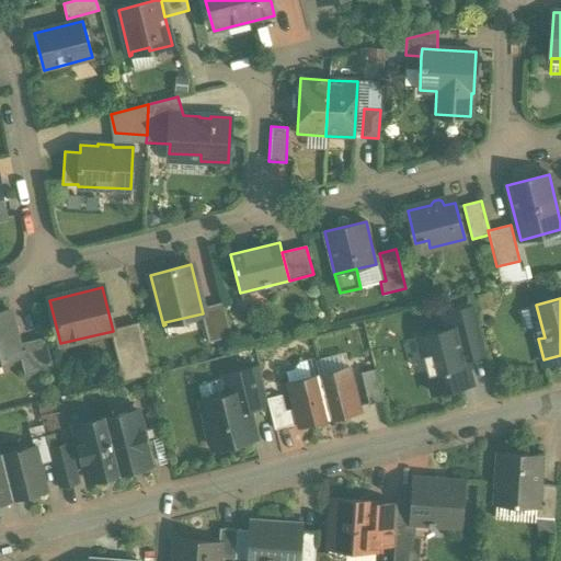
[(222,302),(206,307),(209,318),(203,319),(208,342),(231,336),(222,302)]
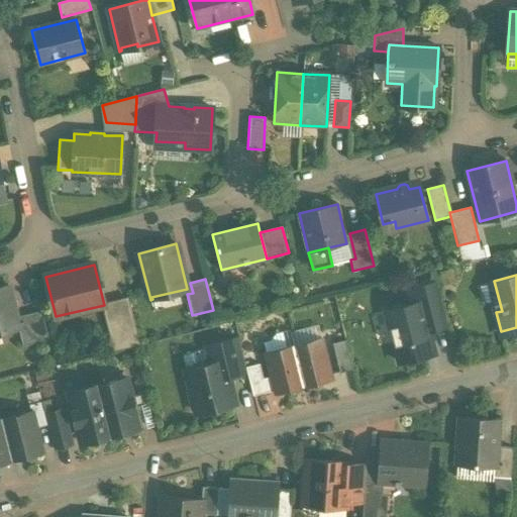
[(409,302),(381,309),(397,365),(436,354),(429,330),(446,325),(433,279),(405,287),(409,302)]
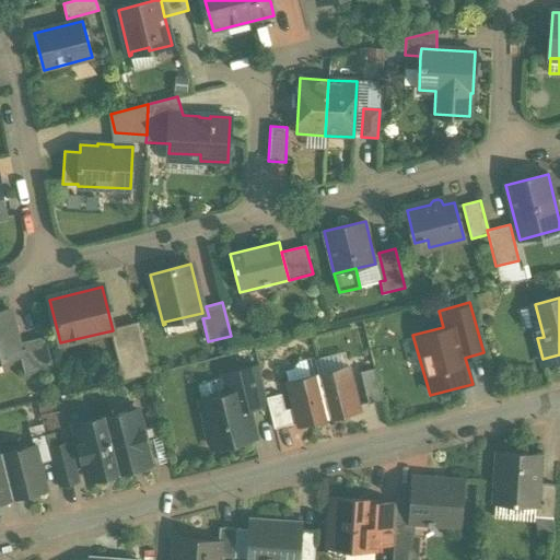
[(10,310),(0,312),(0,360),(20,356),(21,356),(19,343),(10,310)]
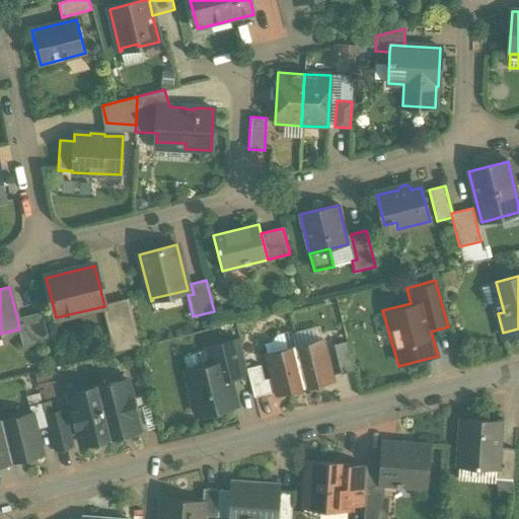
[(130,305),(103,311),(114,353),(141,346),(130,305)]
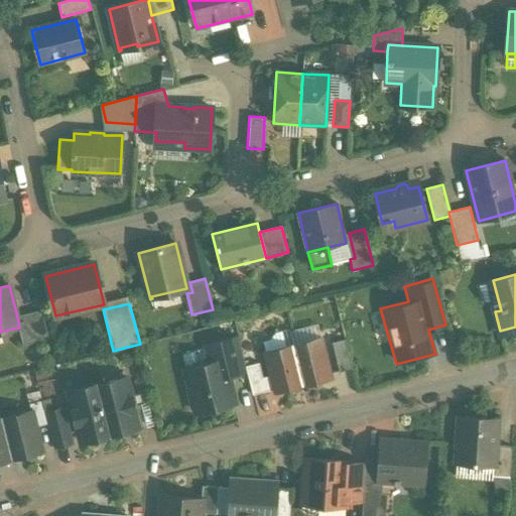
[(41,310),(17,316),(19,328),(18,328),(23,346),(49,340),(41,310)]
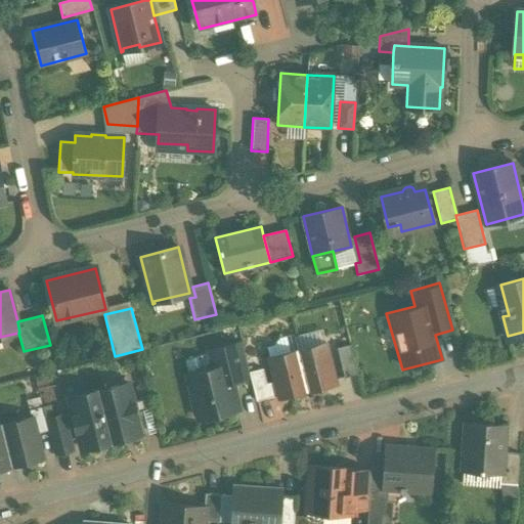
[(242,343),(210,351),(215,368),(226,366),(230,382),(250,377),(249,373),(242,343)]
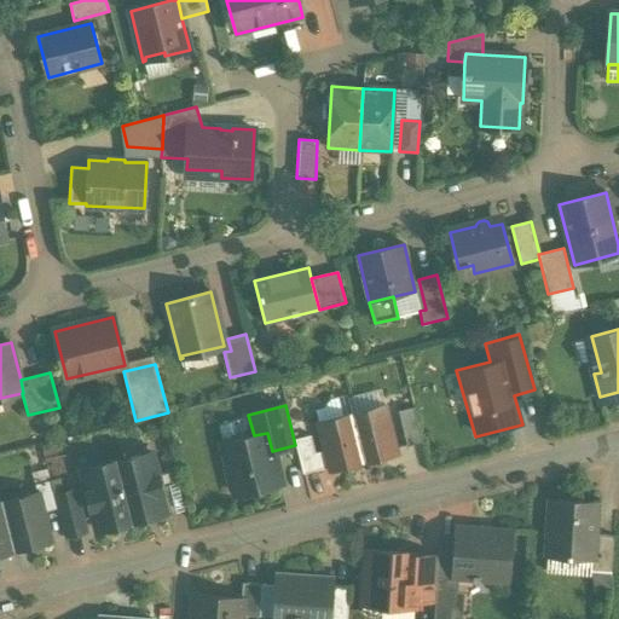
[(385,405),(352,414),(364,462),(397,453),(385,405)]
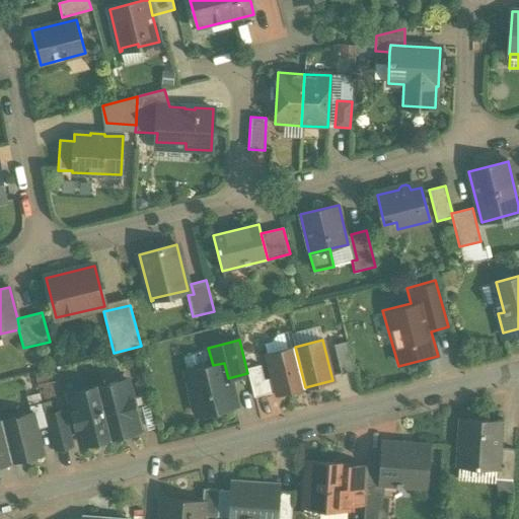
[(347,342),(334,345),(342,374),(354,371),(347,342)]
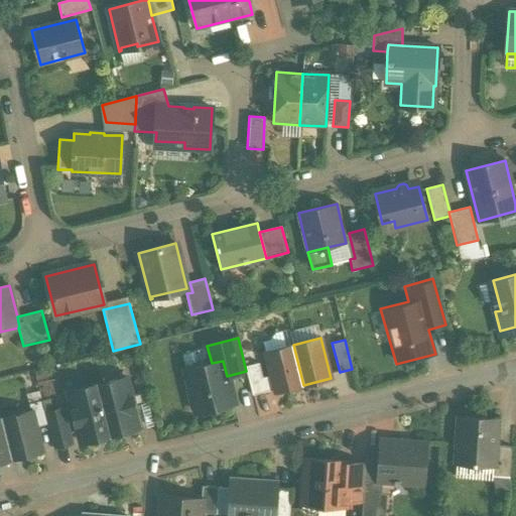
[(293,345),(265,352),(275,392),(303,385),(293,345)]
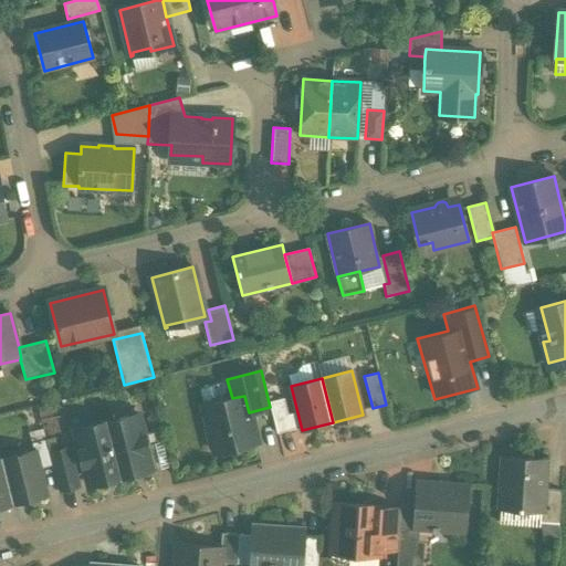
[(232,398),(203,406),(209,427),(207,430),(211,447),(215,449),(216,452),(257,442),(249,412),(244,396),(232,398)]
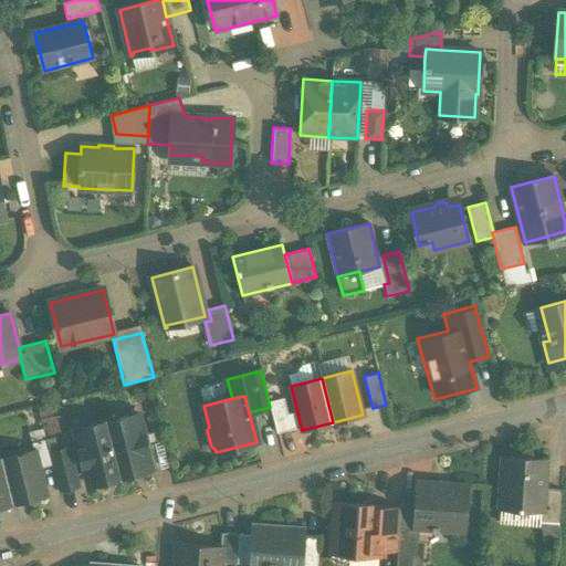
[(284,398),(269,402),(270,407),(278,433),(292,430),(284,398)]
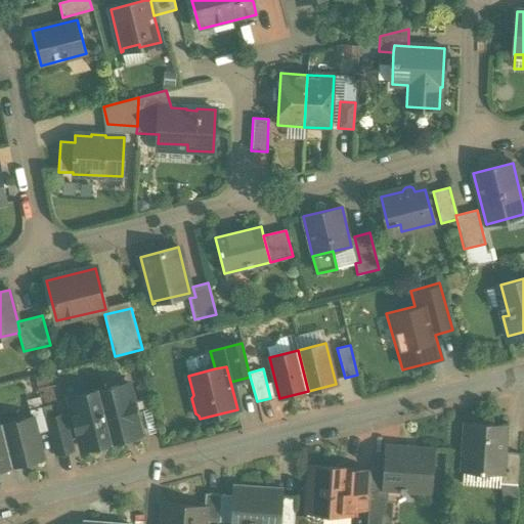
[(129,384),(103,390),(116,440),(141,433),(136,411),(133,402),(129,384)]
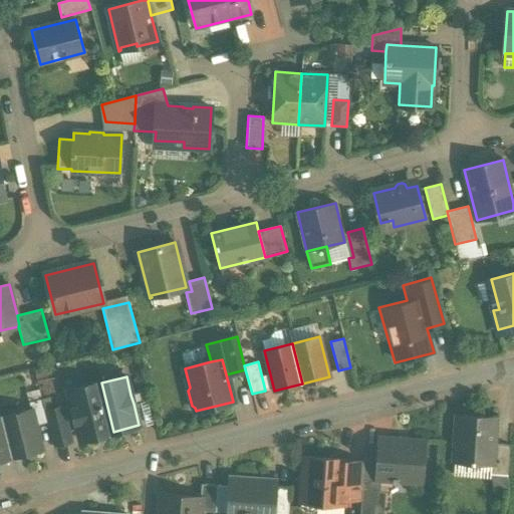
[(101,382),(68,391),(80,440),(113,432),(101,382)]
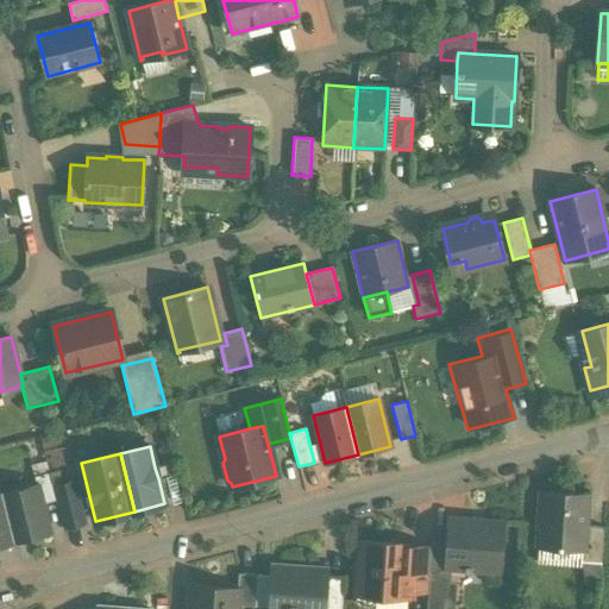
[(173,463),(155,468),(158,478),(175,475),(173,463)]
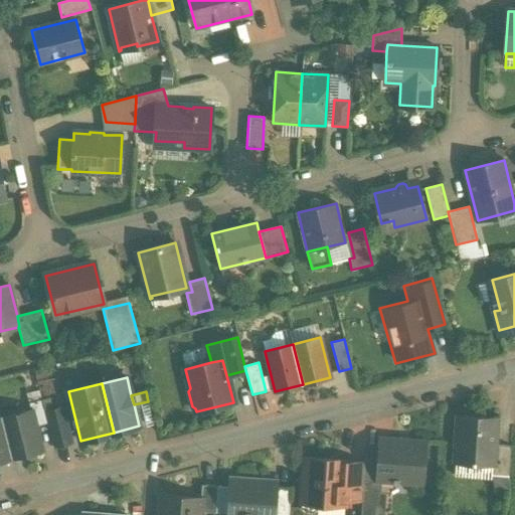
[(42,399),(29,403),(31,410),(32,409),(36,426),(48,423),(45,412),(42,399)]
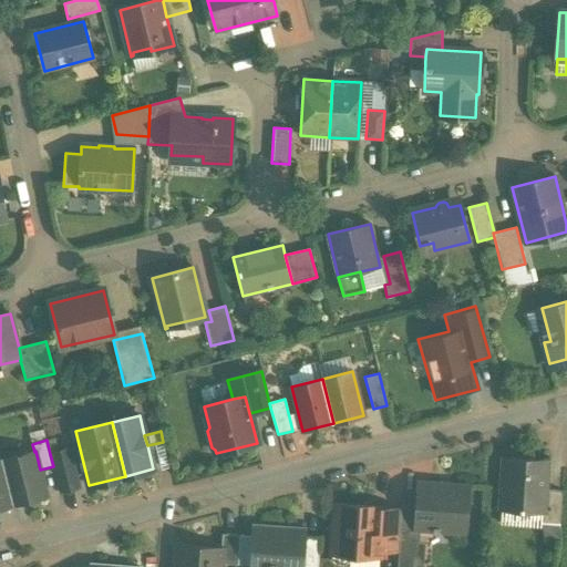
[(71,449),(50,454),(53,466),(59,491),(81,485),(71,449)]
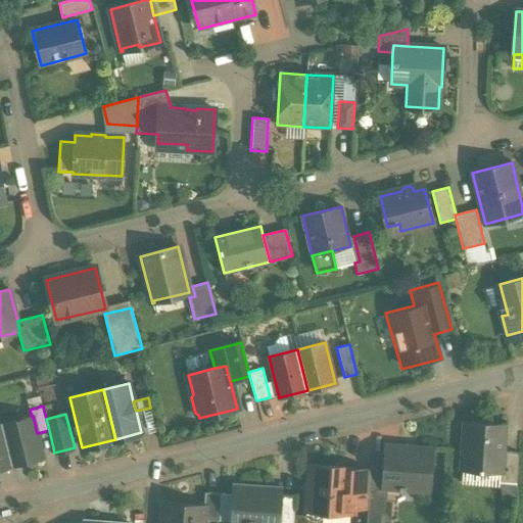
[(32,417),(2,424),(12,466),(13,466),(13,465),(43,458),(37,433),(33,416),(32,417)]
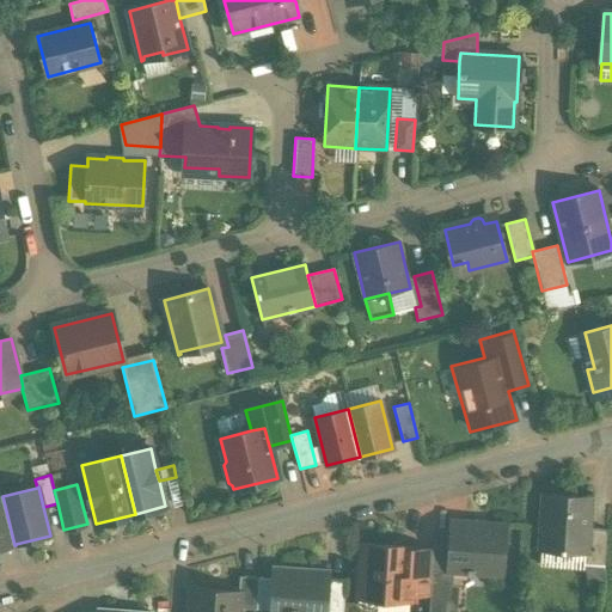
[(589,497),(545,494),(540,549),(561,550),(561,552),(565,552),(565,550),(585,550),(586,550),(588,528),(589,497)]
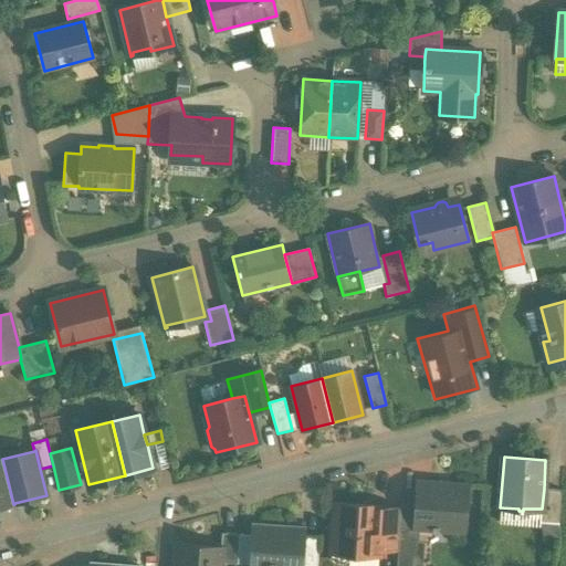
[(2,459),(0,459),(0,506),(12,504),(13,504),(2,459)]
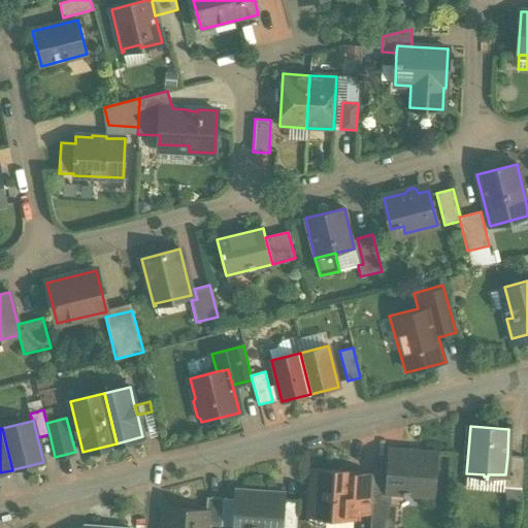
[(436,454),(390,451),(388,471),(387,491),(388,492),(403,493),(403,495),(409,496),(409,493),(433,495),(436,454)]
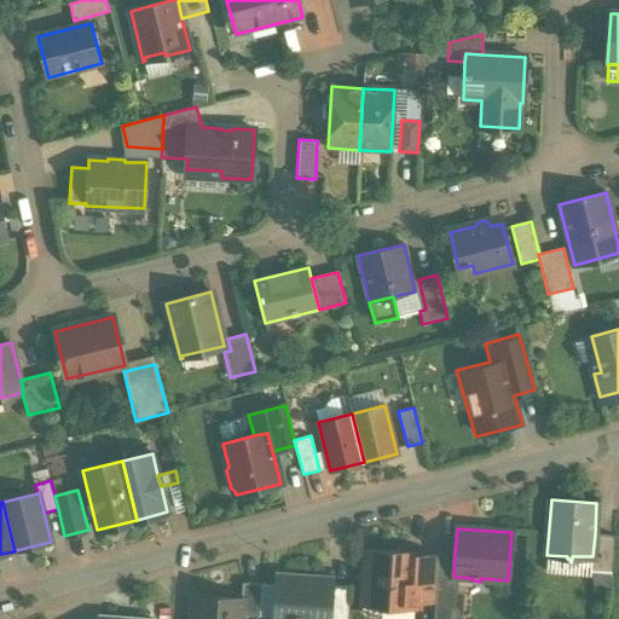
[(614,536),(595,534),(593,556),(591,556),(590,571),(611,572),(614,536)]
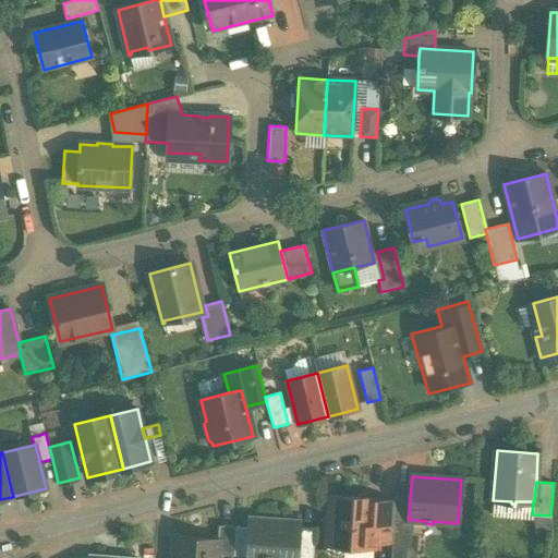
[(378,499),(330,496),(326,550),(331,555),(340,556),(344,552),(346,545),(375,547),(375,540),(378,500),(378,499)]
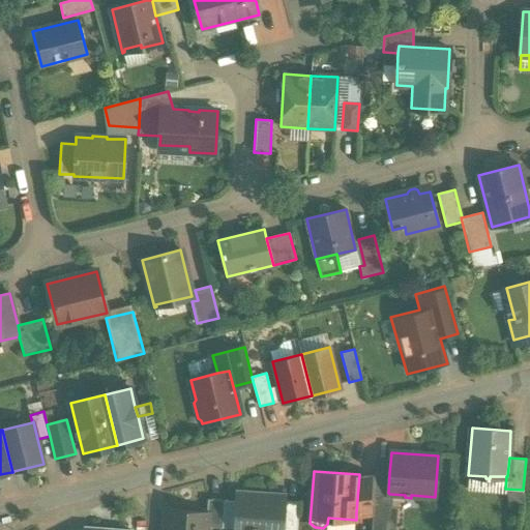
[(389,473),(376,472),(375,477),(373,513),(371,529),(388,529),(390,506),(388,506),(389,494),(388,493),(389,473)]
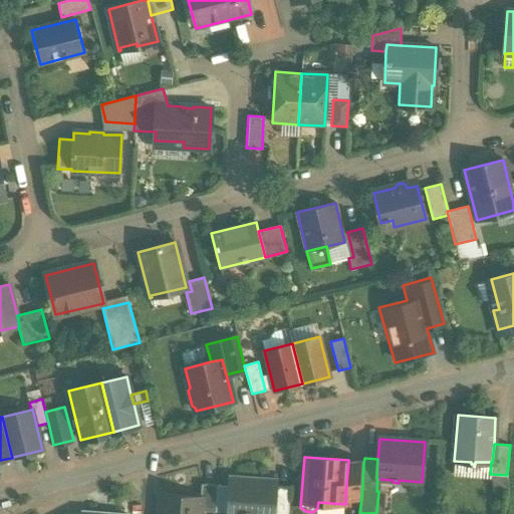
[(363,463),(348,461),(345,497),(361,498),(363,463)]
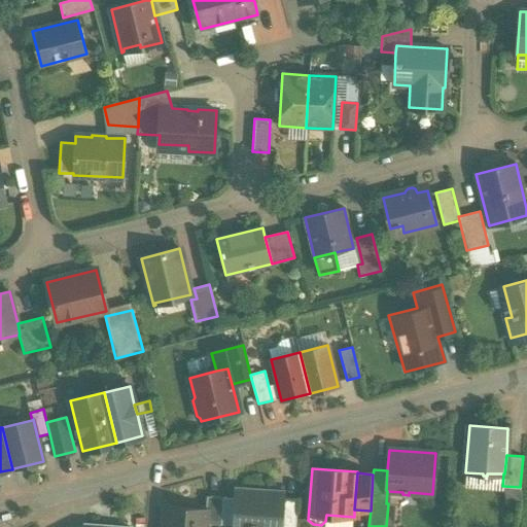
[(283,491),(236,488),(233,526),(279,526),(283,499),(283,491)]
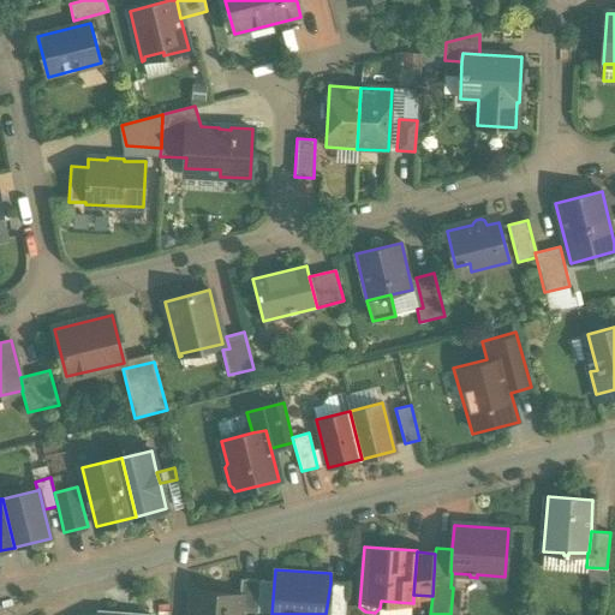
[(261,580),(242,579),(240,595),(243,595),(242,611),(258,613),(261,580)]
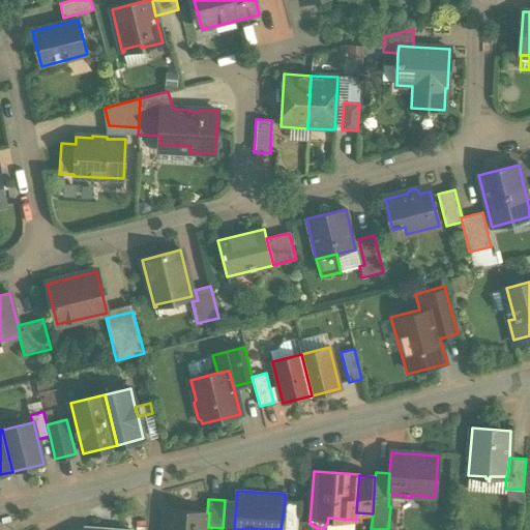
[(296,529),(299,503),(285,502),(281,529),(296,529)]
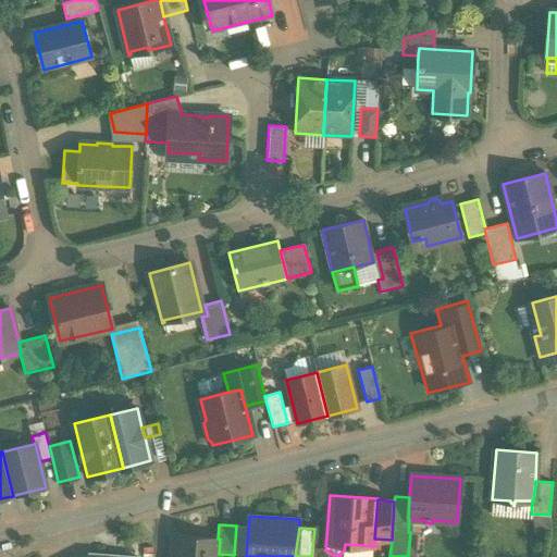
[(218,539),(173,535),(171,556),(218,556),(219,554),(220,539),(218,539)]
